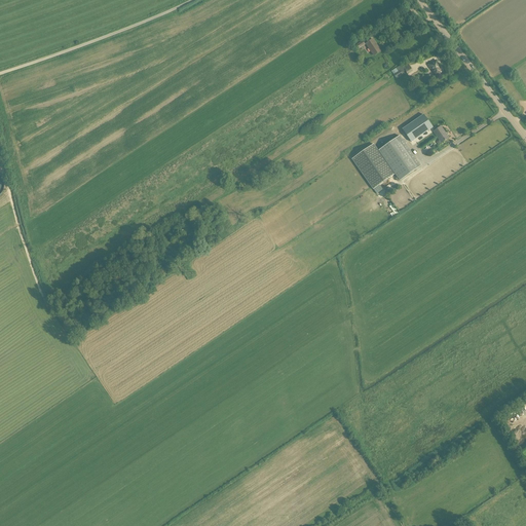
[(366,44),(373,55),(381,51),(373,39),(366,44)]
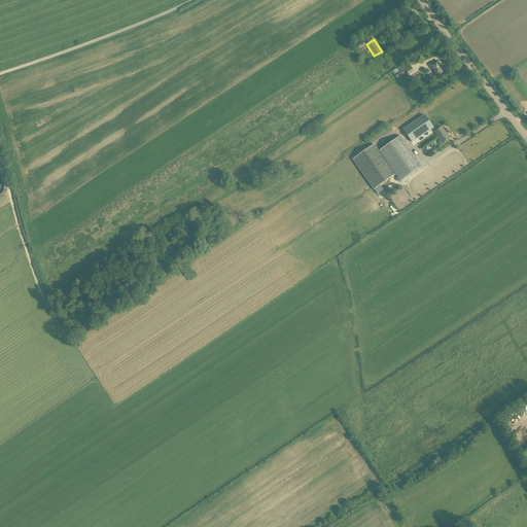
[(364,48),(363,46),(366,45),(363,41),(357,45),(359,49),(361,48),(362,50),(364,48)]
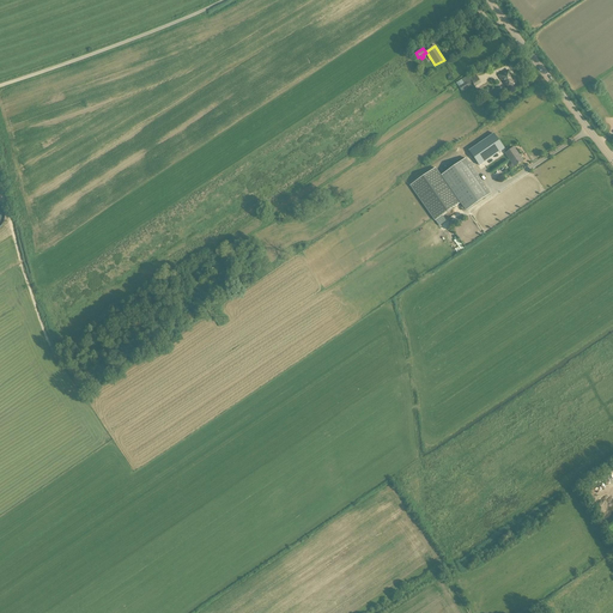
[(474,72),(469,76),(463,78),(456,83),(461,92),(469,87),(467,82),(471,80),(474,87),(481,83),(474,72)]
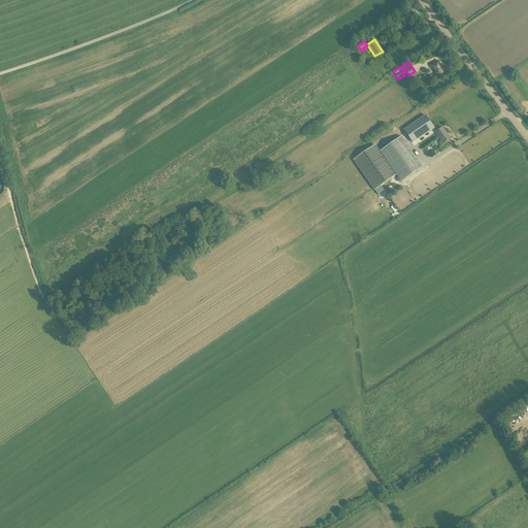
[(442,69),(439,64),(436,66),(434,63),(432,64),(431,62),(428,64),(431,69),(432,68),(437,76),(443,72),(441,70),(442,69)]
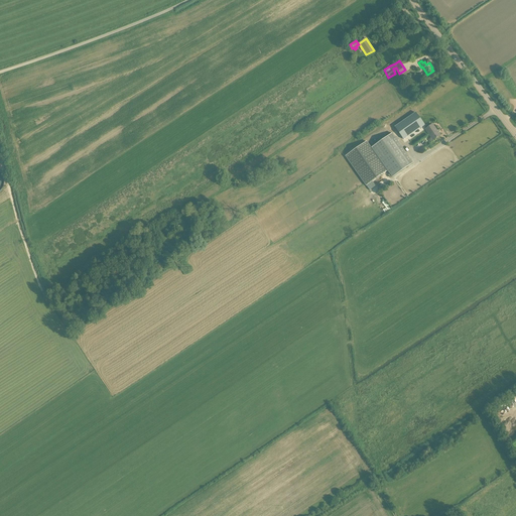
[(415,113),(394,128),(396,131),(403,140),(424,125),(419,118),(415,113)]
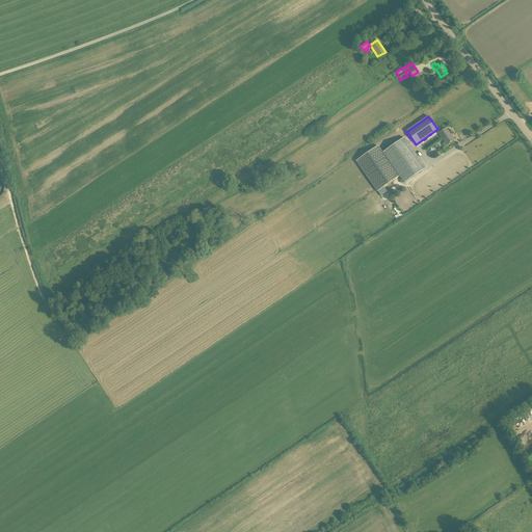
[(443,148),(446,145),(454,140),(447,128),(439,133),(444,142),(441,144),(443,148)]
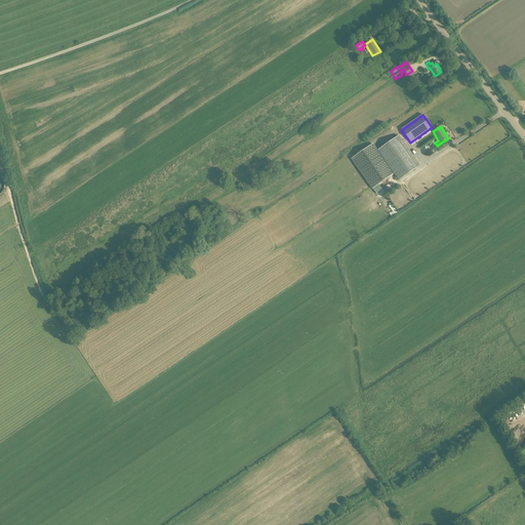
[(419,166),(399,136),(378,151),(399,180),(419,166)]
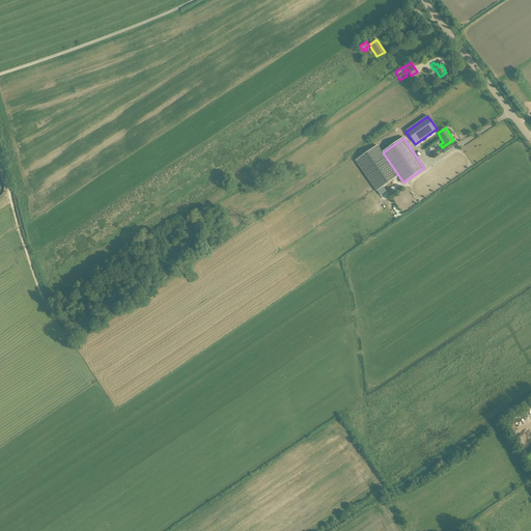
[(378,146),(356,161),(376,191),(398,176),(382,152),(378,146)]
